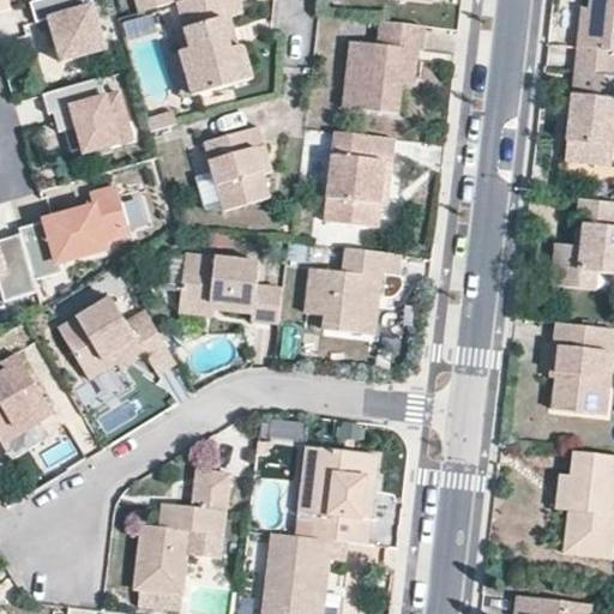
[(86,0),(36,0),(26,2),(32,24),(47,20),(58,62),(101,52),(86,0)]
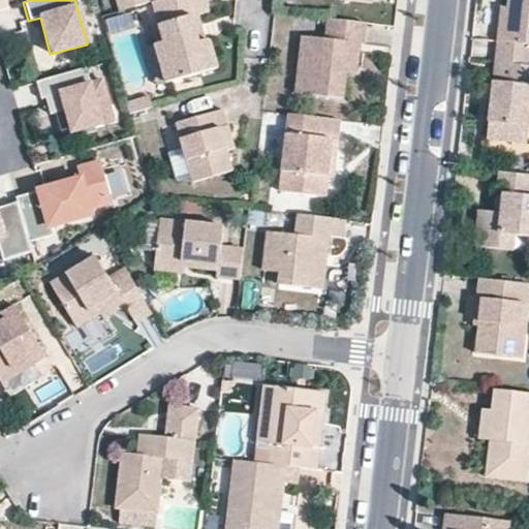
[(114,0),(117,9),(149,0),(148,0),(114,0)]
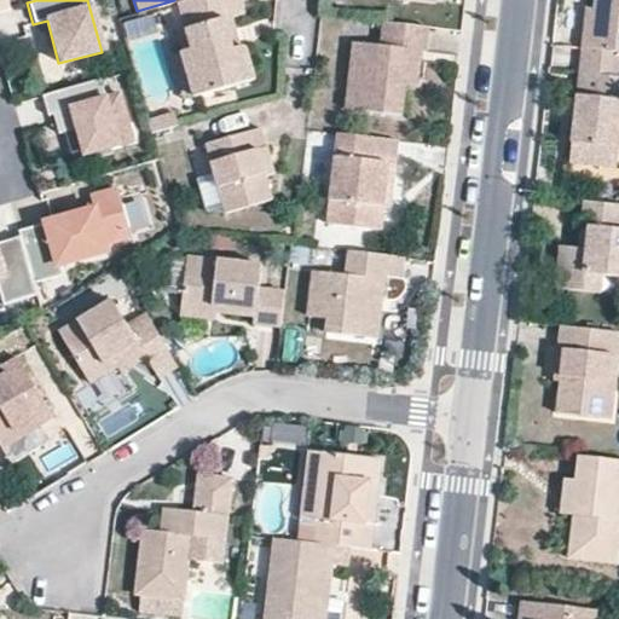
[(244,46),(242,46),(233,50),(229,33),(236,30),(232,16),(243,12),(239,0),(180,0),(178,1),(186,29),(192,50),(184,52),(181,53),(195,97),(256,77),(248,50),(244,46)]
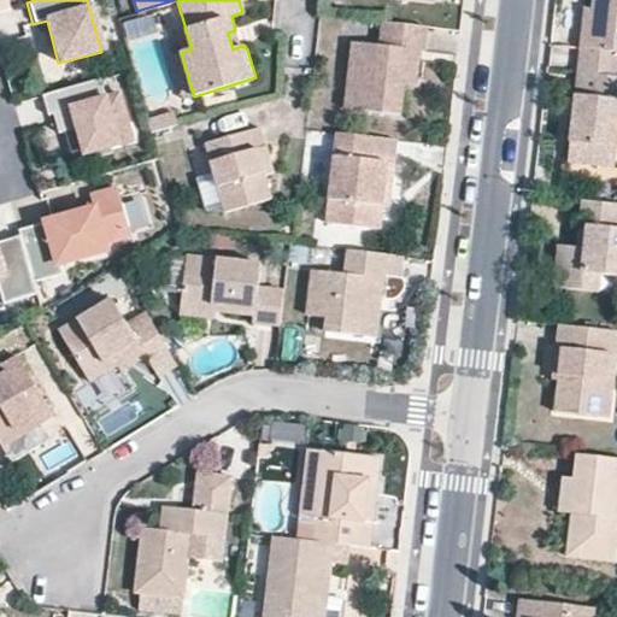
[(616,0),(593,0),(566,157),(616,164),(616,0)]
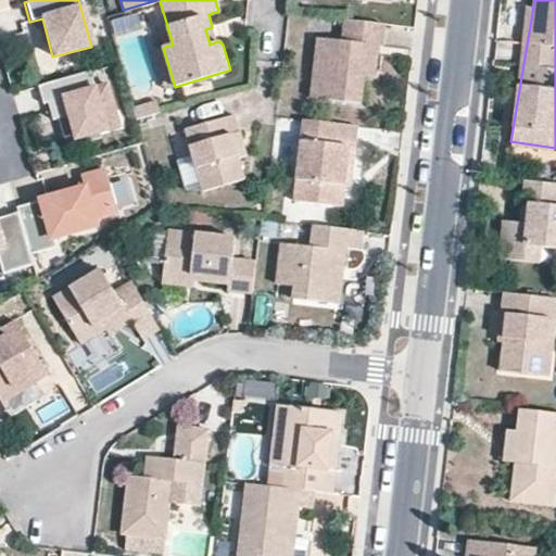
[(316,41),(310,96),(358,104),(365,47),(383,40),(389,22),(346,22),(341,42),(316,41)]
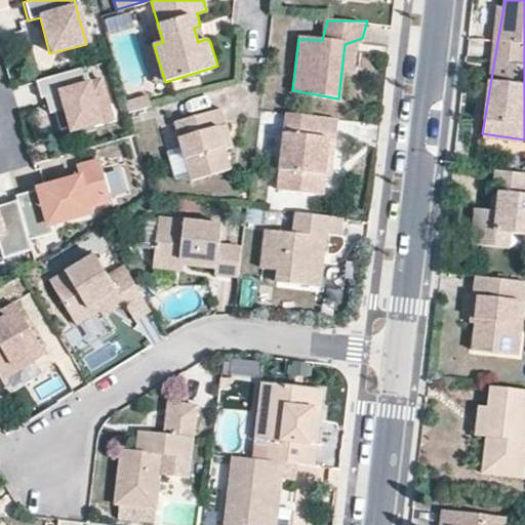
[(151,27),(156,44),(163,42),(158,25),(151,27)]
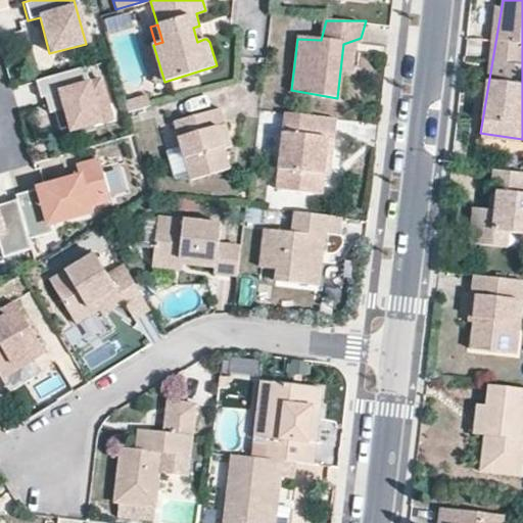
[(204,39),(199,26),(193,28),(197,42),(204,39)]
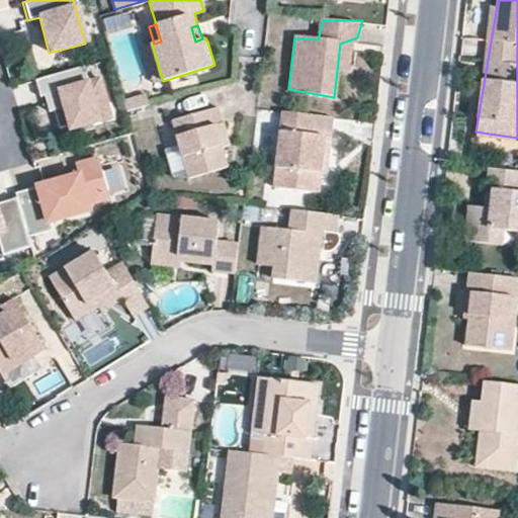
[(154,84),(163,81),(152,45),(144,47),(154,84)]
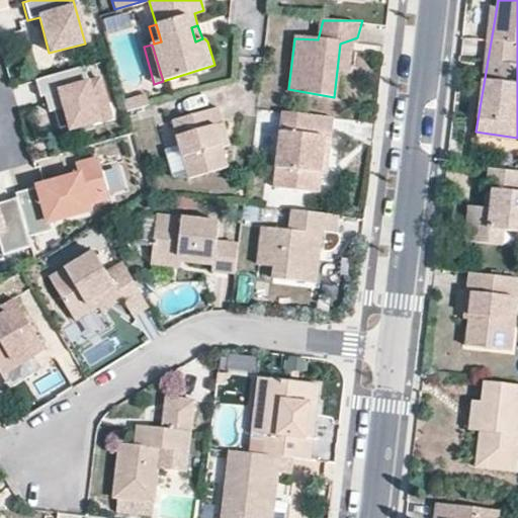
[(82,68),(33,81),(37,96),(46,94),(50,110),(63,107),(69,128),(106,118),(96,78),(85,81),(82,68)]
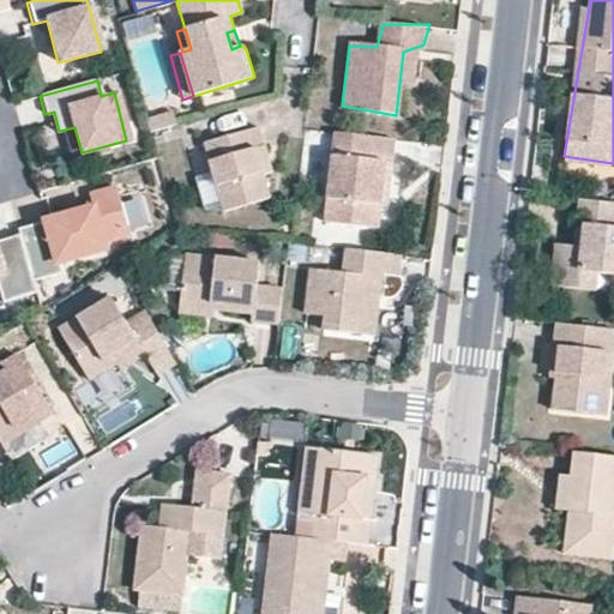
[(146,134),(172,126),(168,115),(143,124),(146,134)]
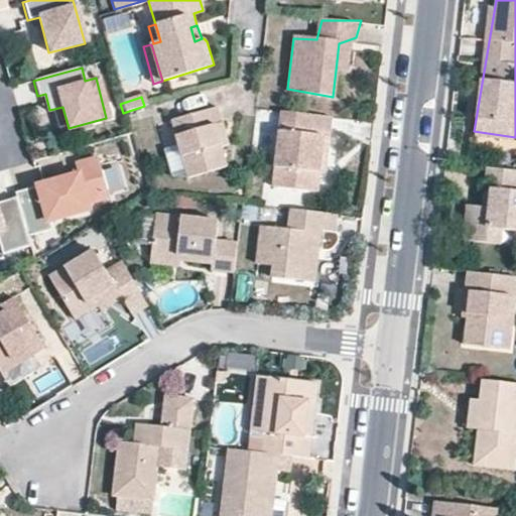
[(224,167),(218,148),(211,125),(219,123),(214,107),(168,120),(186,178),(224,167)]
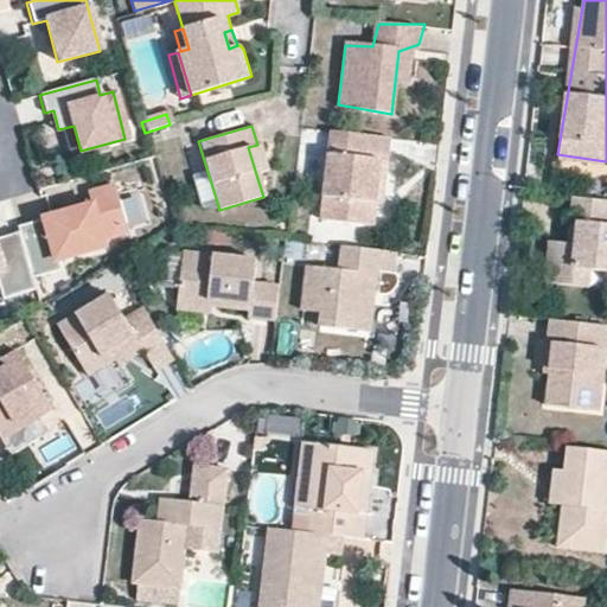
[(382,134),(327,131),(320,224),(375,228),(382,134)]
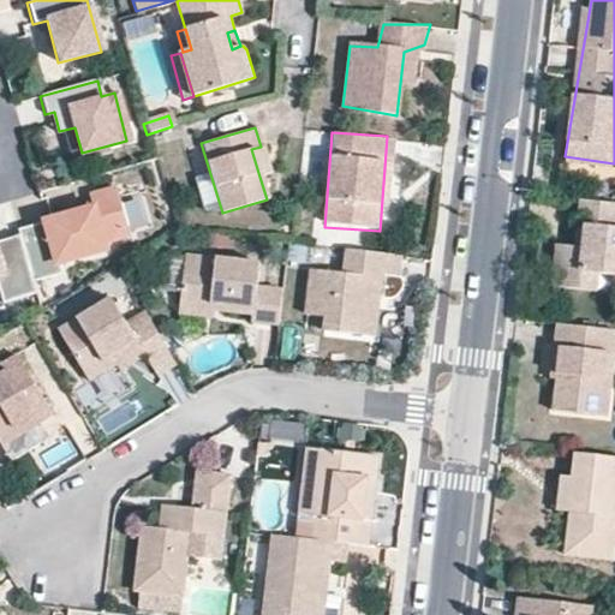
[(269,173),(261,147),(251,149),(260,177),(269,173)]
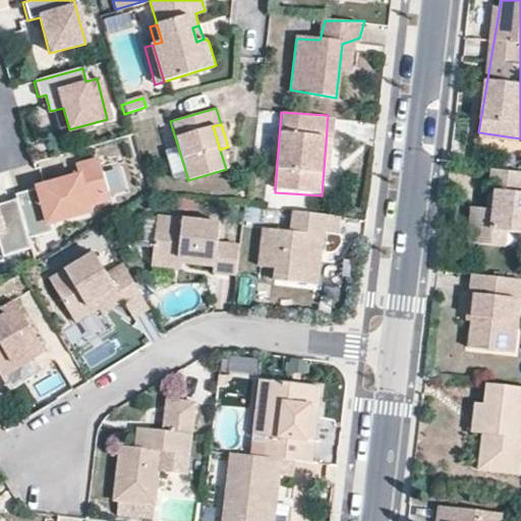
[(75,176),(12,195),(14,203),(25,238),(50,231),(47,223),(87,211),(84,204),(106,197),(95,161),(72,168),(75,176)]
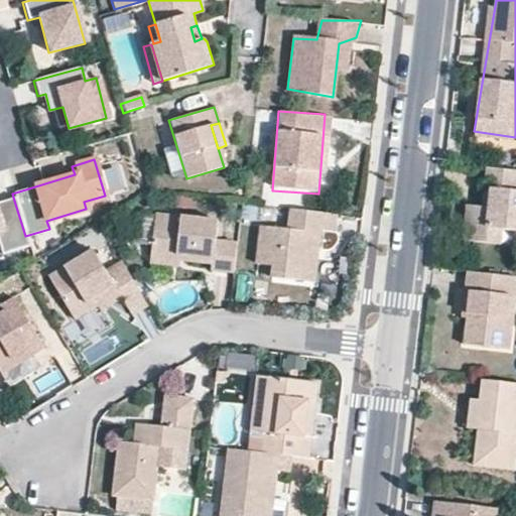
[(515,164),(491,161),(483,162),(479,182),(492,185),(489,205),(468,201),(467,237),(488,237),(491,222),(515,223),(515,164)]
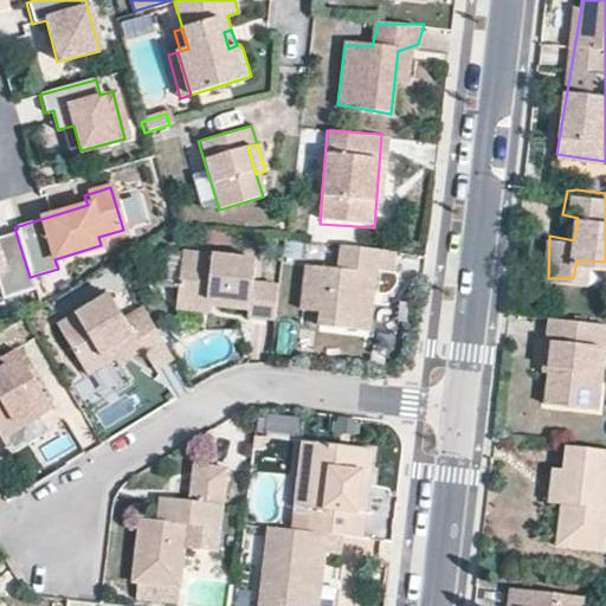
[(0,231),(0,276),(1,276),(12,298),(37,292),(17,236),(4,239),(0,231)]
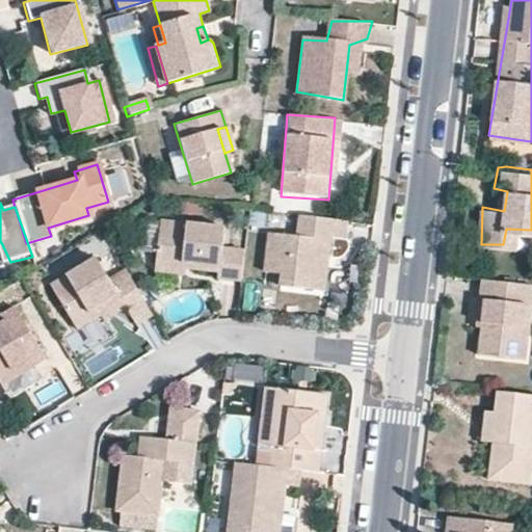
[(222,224),(160,217),(154,260),(217,268),(216,276),(239,280),(243,247),(221,245),(222,224)]
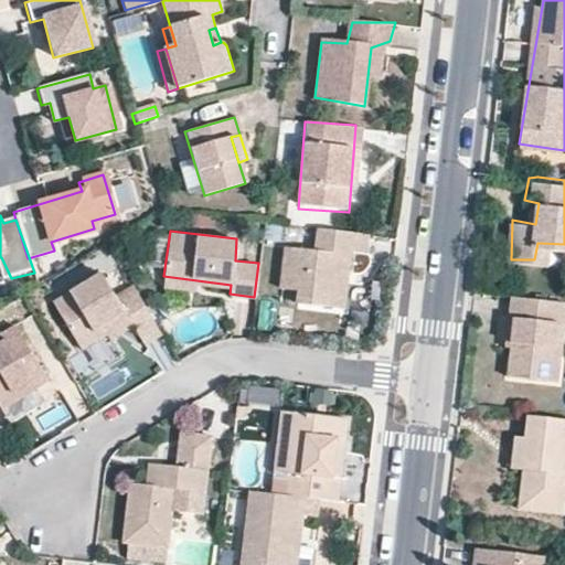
[(365,238),(319,234),(324,246),(285,243),(278,290),(297,289),(299,306),(320,306),(320,292),(332,289),(331,275),(348,273),(349,254),(366,253),(365,238)]
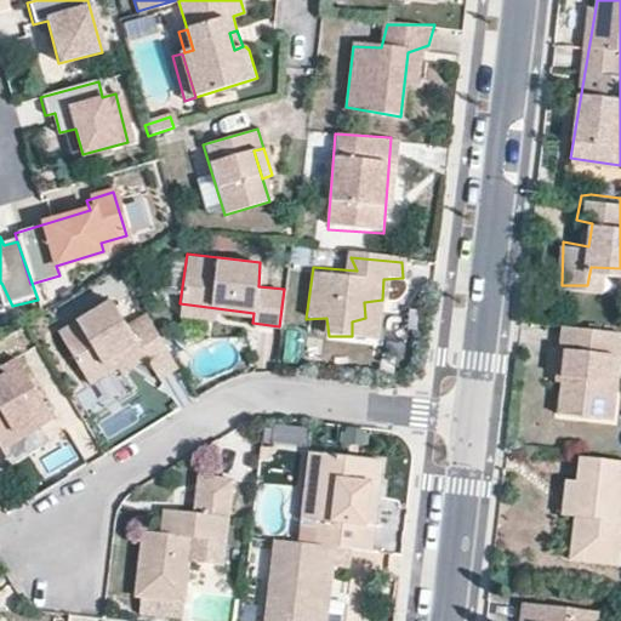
[(109,297),(56,330),(85,380),(142,349),(159,377),(175,363),(148,318),(130,329),(109,297)]
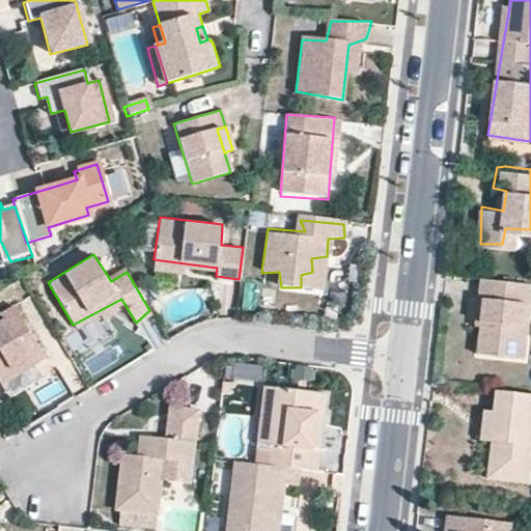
[(529,279),(483,277),(480,355),(527,356),(529,279)]
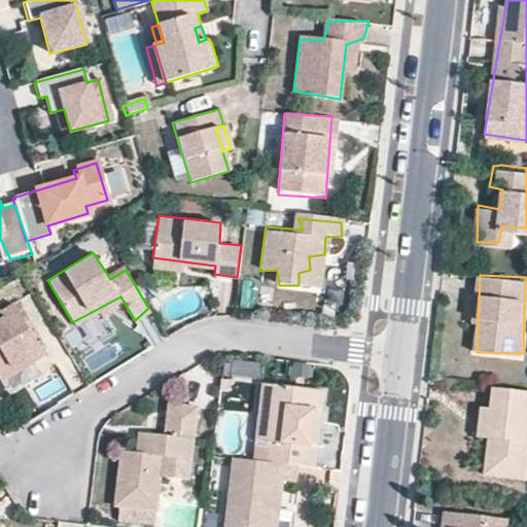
[(13,307),(0,314),(0,376),(2,380),(44,354),(13,307)]
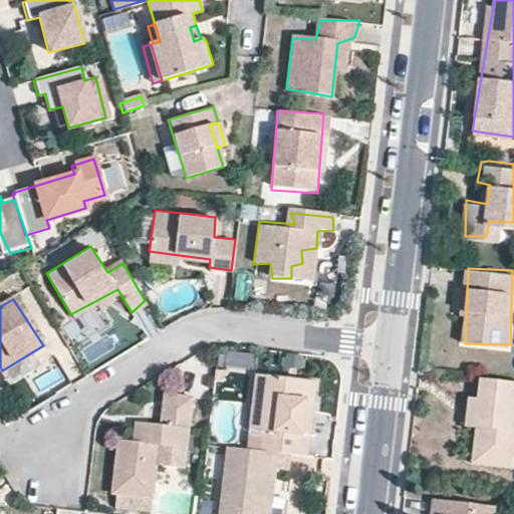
[(261,430),(259,449),(271,449),(304,454),(307,432),(299,433),(300,397),(311,397),(314,377),(253,366),(250,427),(261,430)]
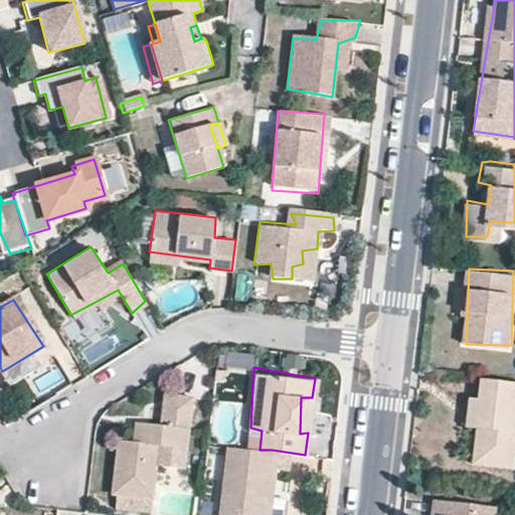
[(514,473),(514,379),(483,375),(471,468),(514,473)]
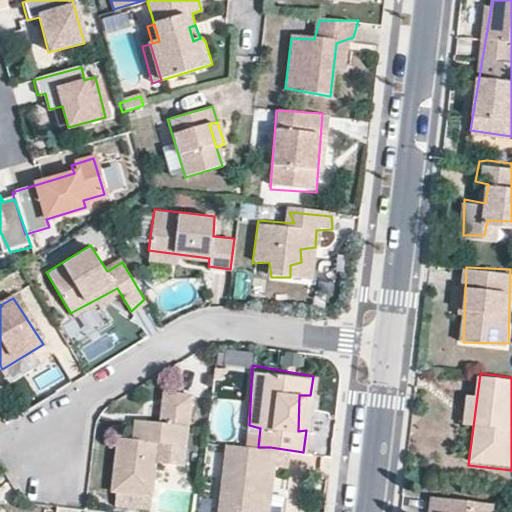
[(164,423),(162,442),(186,442),(190,398),(171,392),(164,423)]
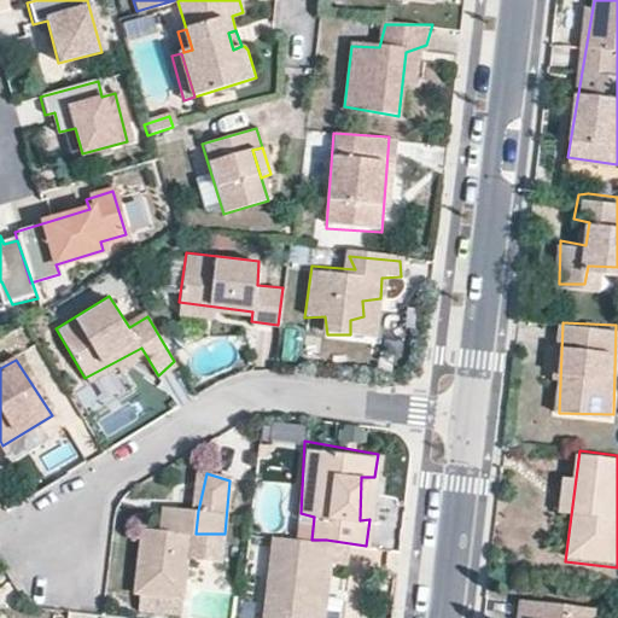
[(141,531),(135,589),(190,595),(196,534),(198,511),(144,505),(141,531)]
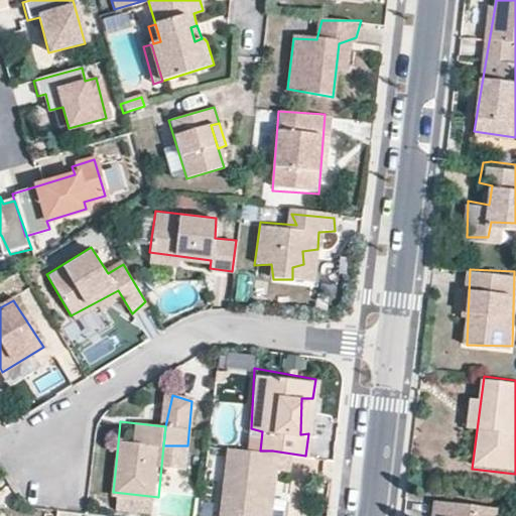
[(260,450),(227,447),(221,515),(266,515),(272,450),(260,450)]
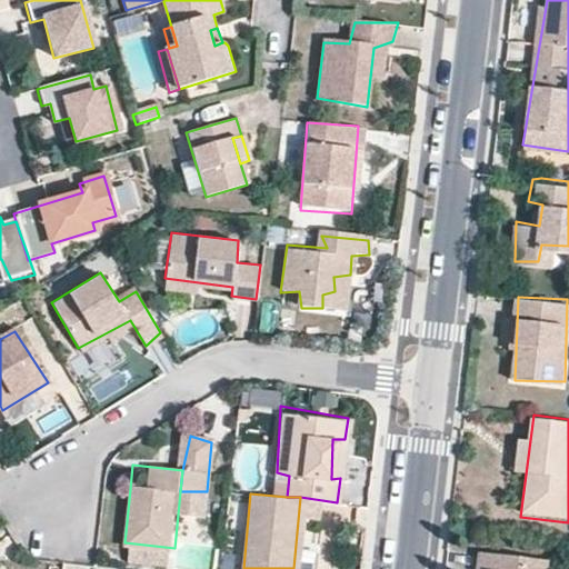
[(555,568),(557,560),(485,548),(480,568),(555,568)]
